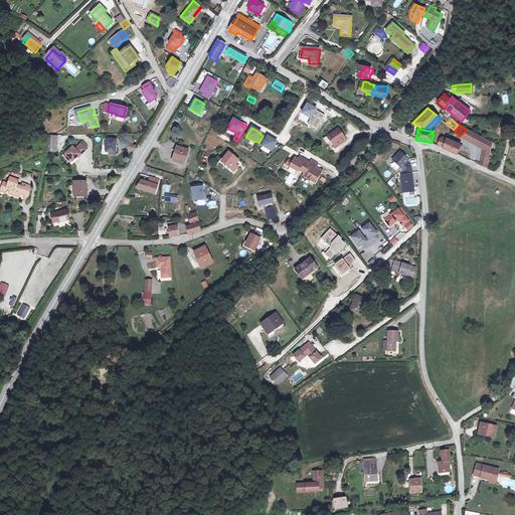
[(343,138),(337,130),(331,134),(332,136),(327,140),(334,149),(344,142),(341,139),(343,138)]
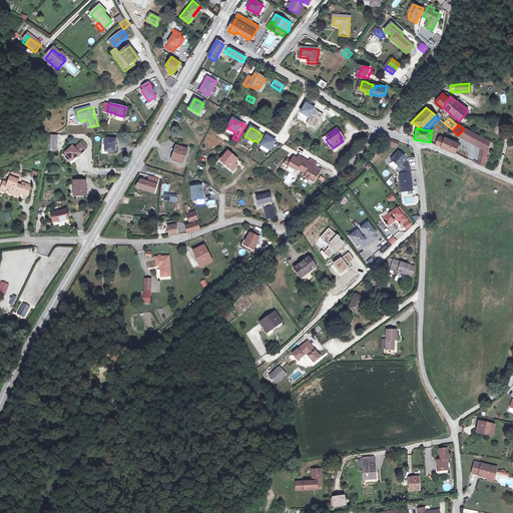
[(481,148),(489,151),(490,142),(466,129),(462,138),(481,148)]
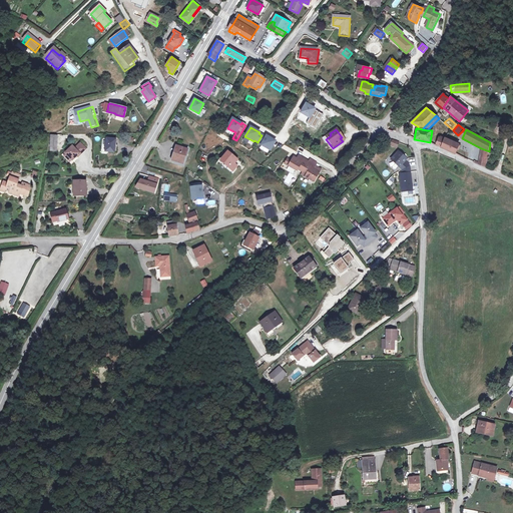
[(60,150),(61,134),(56,134),(56,135),(49,134),(47,145),(55,146),(55,150),(60,150)]
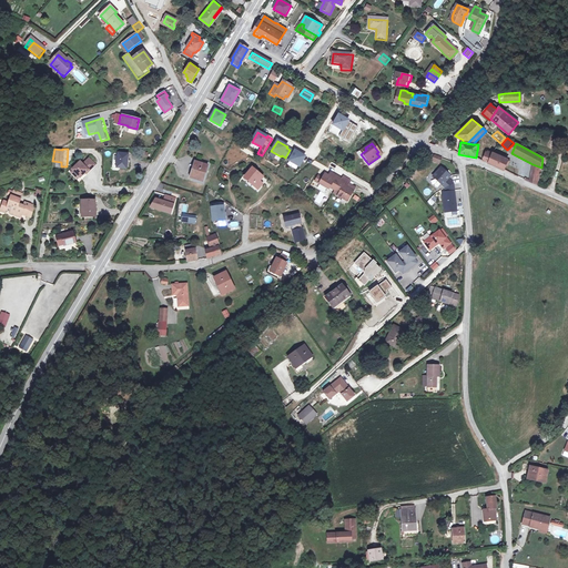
[(294,152),(290,150),(285,158),(288,160),(288,161),(298,166),(304,158),(294,151),(294,152)]
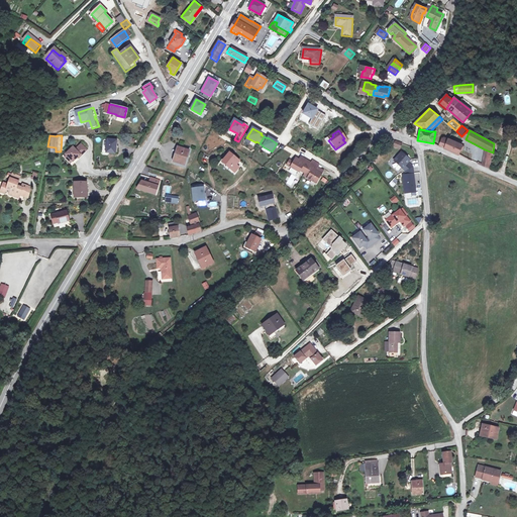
[(447,140),(444,138),(443,143),(441,142),(440,142),(439,145),(458,153),(460,148),(461,145),(448,139),(447,140)]
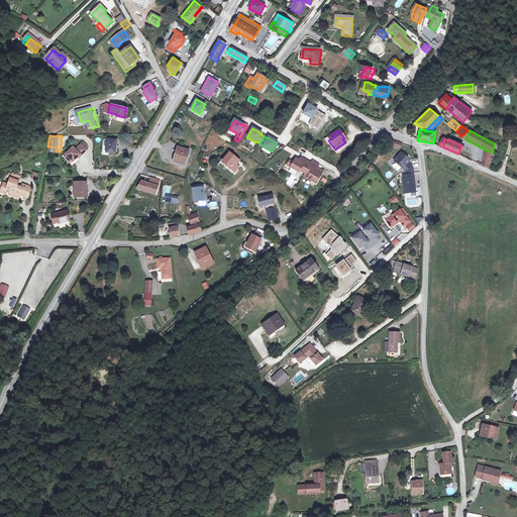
[(116,141),(107,140),(105,153),(115,153),(116,141)]
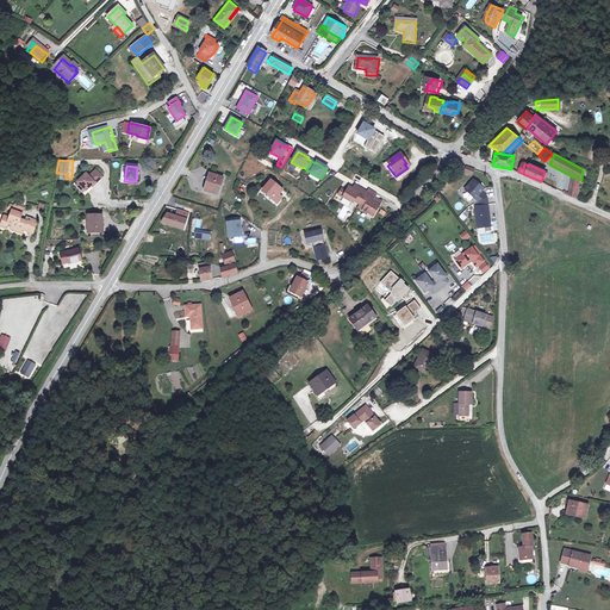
[(103,176),(95,169),(88,175),(86,173),(76,181),(83,190),(94,181),(95,184),(103,176)]
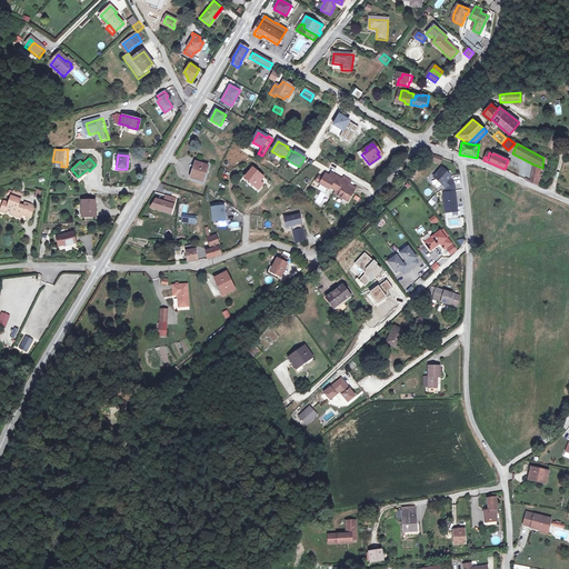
[(208,165),(197,160),(190,177),(201,181),(208,165)]
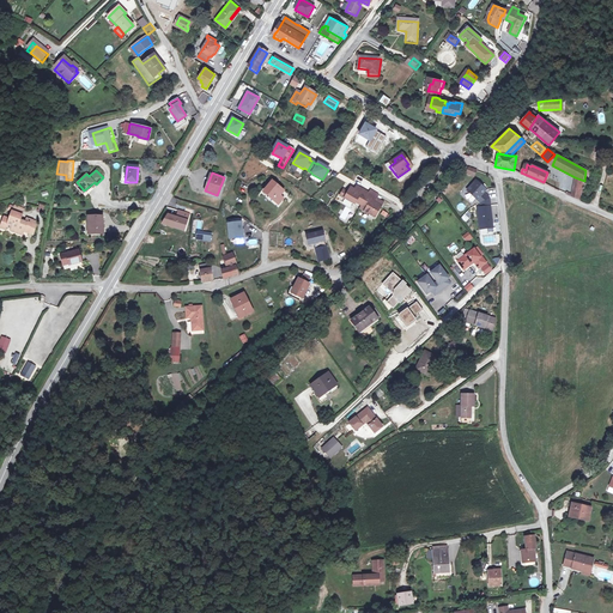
[(581,200),(584,181),(575,177),(572,195),(581,200)]
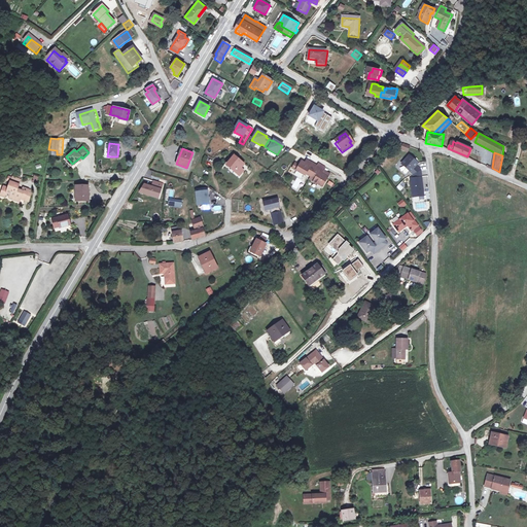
[(234,169),(232,172),(238,177),(242,171),(240,169),(243,164),(233,155),(226,163),(234,169)]
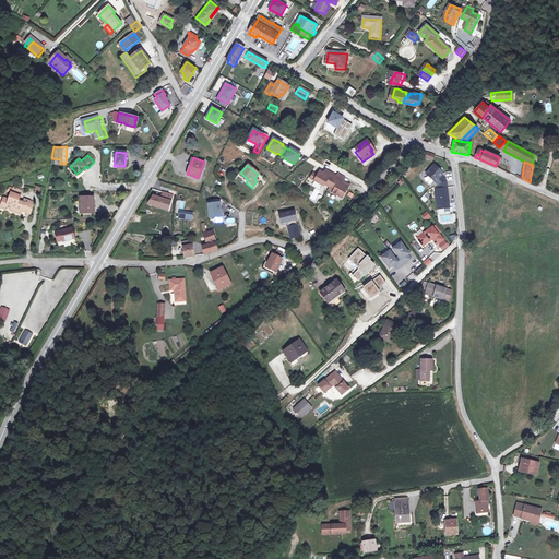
[(442,174),(433,165),(426,174),(438,185),(439,190),(435,190),(437,205),(443,204),(443,209),(450,209),(445,181),(440,176),(442,174)]
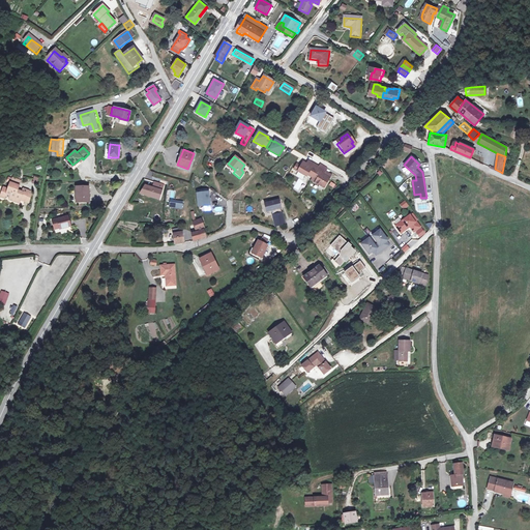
[(296,165),(294,170),(306,177),(307,175),(312,177),(318,168),(311,164),(310,167),(306,165),(302,163),(300,167),(296,165)]
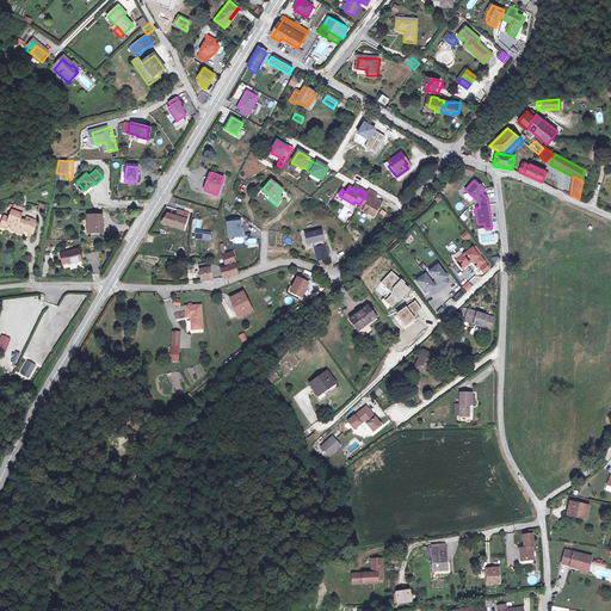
[(365,208),(363,211),(372,217),(380,208),(371,203),(374,198),(366,193),(359,204),(365,208)]
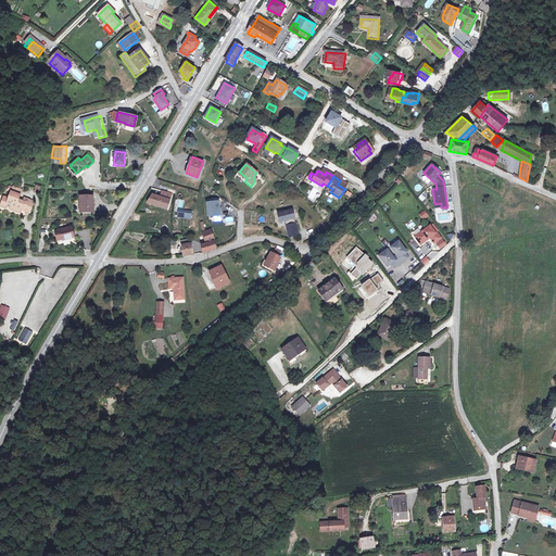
[(21,190),(12,187),(10,191),(9,191),(7,198),(2,197),(0,201),(0,205),(3,207),(4,205),(9,206),(20,211),(21,209),(28,212),(33,201),(23,198),(22,201),(17,199),(21,190)]
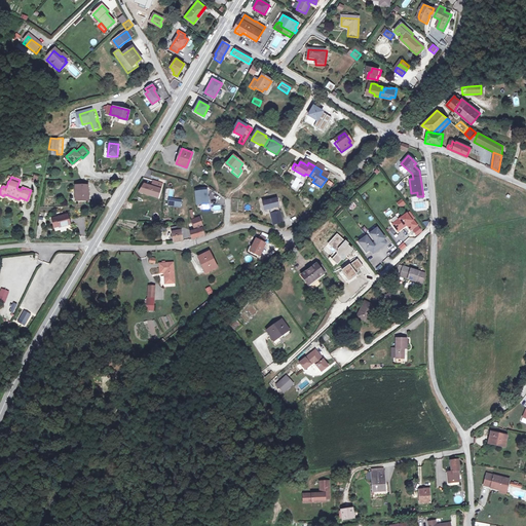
[(152,187),(151,186),(144,184),(139,192),(159,198),(161,190),(160,189),(162,184),(154,181),(152,187)]
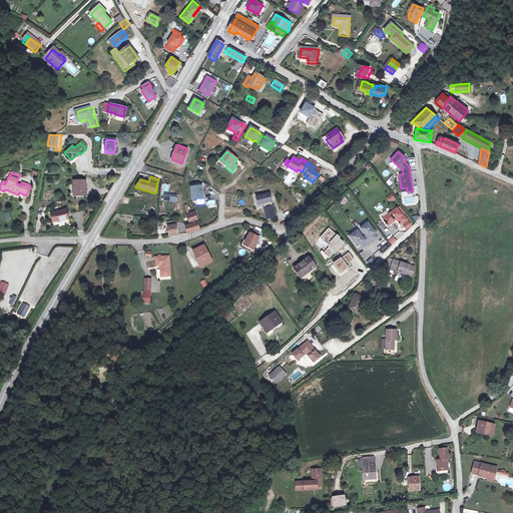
[(392,176),(386,182),(389,186),(396,180),(392,176)]
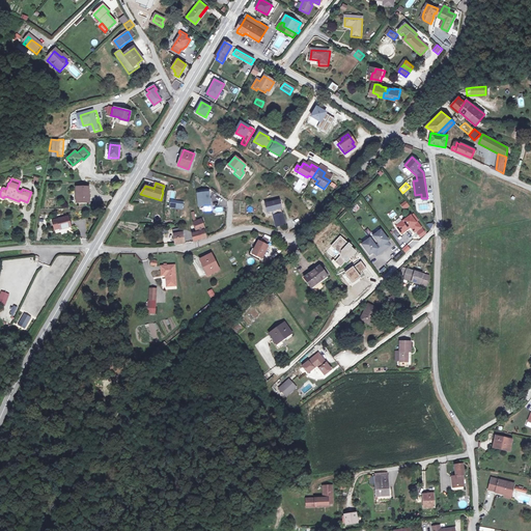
[(89,202),(88,188),(76,188),(76,203),(89,202)]
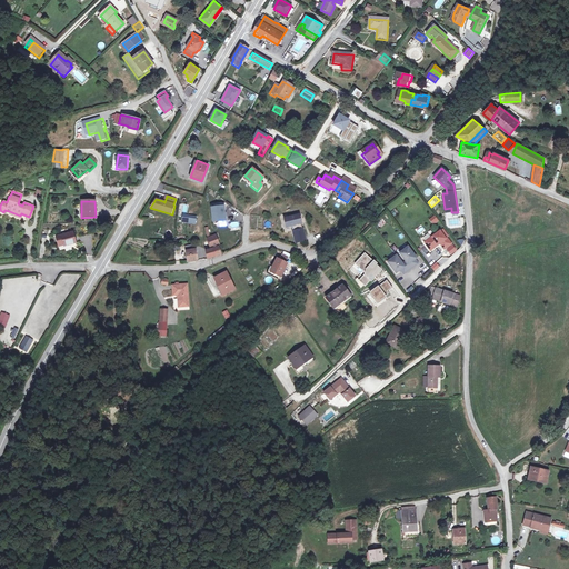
[(223,207),(211,208),(212,221),(226,220),(223,207)]
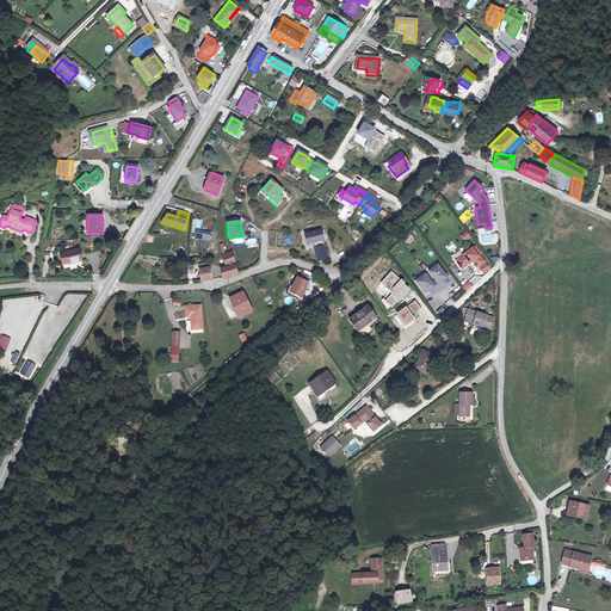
[(464,242),(471,238),(467,230),(461,235),(464,242)]
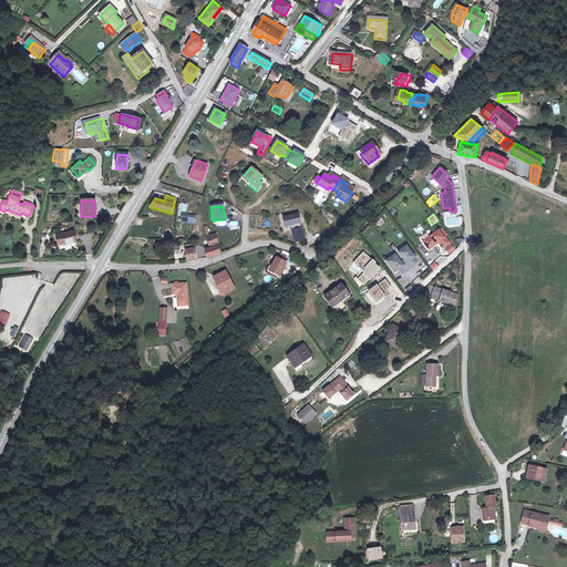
[(303,239),(297,215),(282,219),(285,227),(289,226),(295,241),(303,239)]
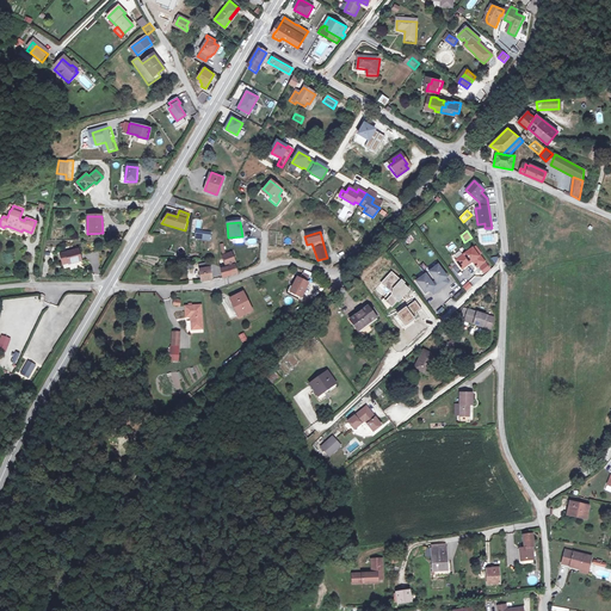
[(82,260),(79,248),(66,253),(69,264),(82,260)]
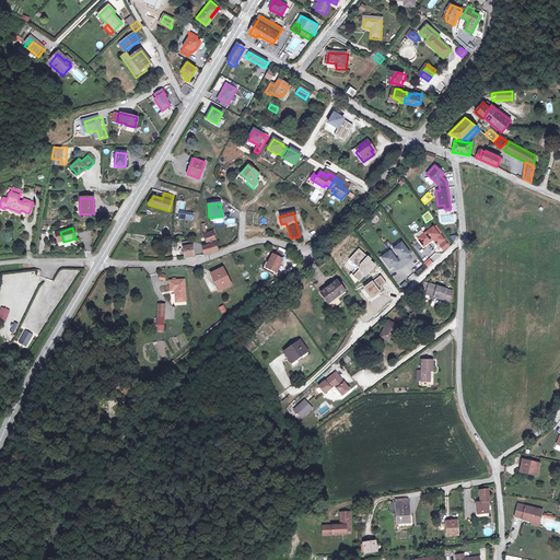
[(433,228),(418,238),(423,245),(430,241),(431,242),(433,240),(438,245),(444,241),(440,235),(439,235),(433,228)]
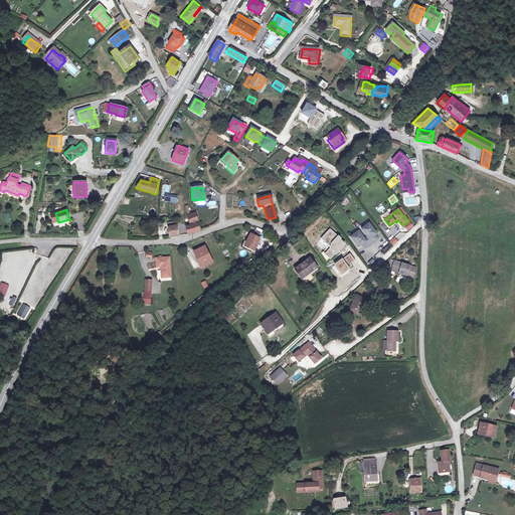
[(190,215),(188,216),(191,224),(194,223),(194,225),(187,228),(189,235),(200,230),(198,222),(196,213),(190,215)]
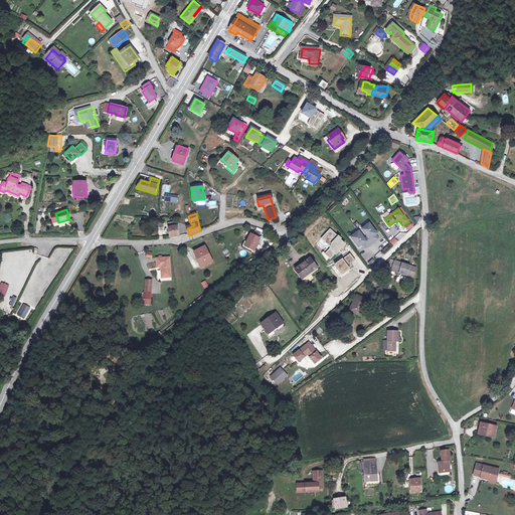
[(356,238),(353,240),(358,247),(363,244),(364,245),(363,245),(365,248),(378,238),(375,234),(376,234),(369,223),(361,229),(367,237),(364,239),(359,231),(354,235),(356,238)]
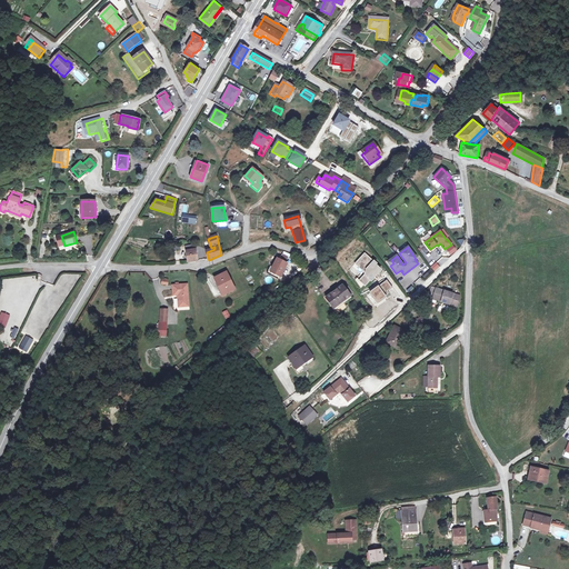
[(198,262),(197,250),(196,250),(188,251),(187,251),(188,263),(198,262)]
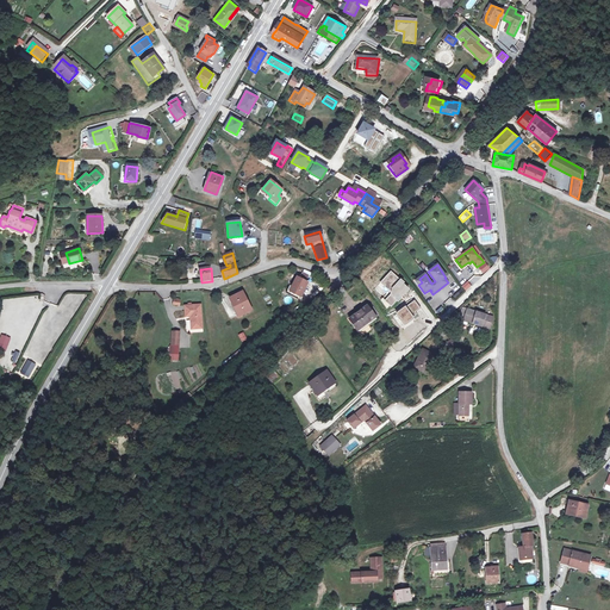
[(391,291),(392,294),(385,302),(390,306),(398,298),(397,297),(399,293),(403,296),(408,290),(402,284),(403,282),(390,271),(381,281),(391,291)]
